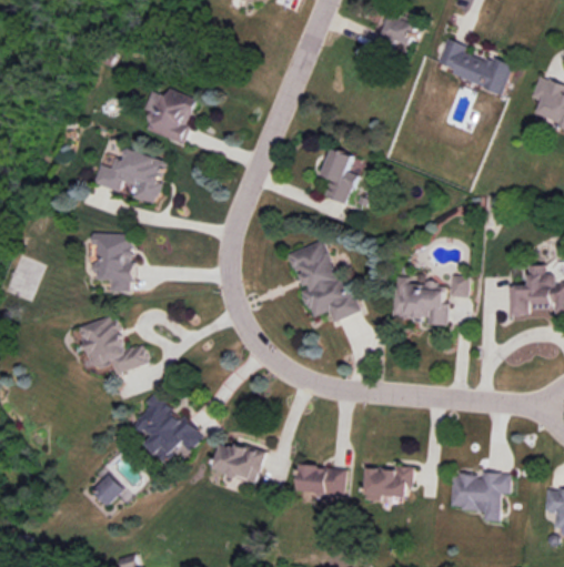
[(408,46),(418,21),(392,11),(375,53),(391,60),(398,42),(408,46)]
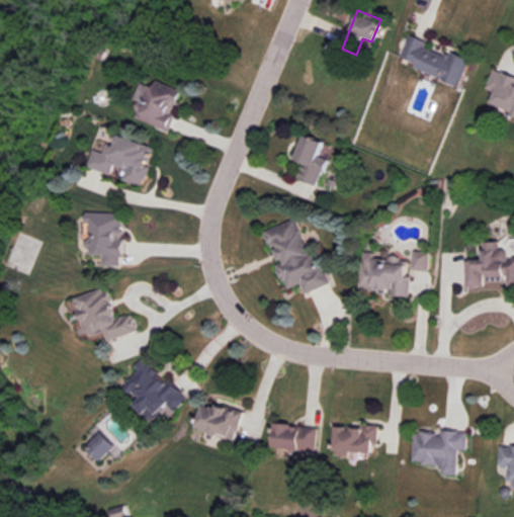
[(405,34),(396,57),(412,64),(410,68),(454,87),(466,61),(448,53),(446,56),(440,53),(438,56),(420,48),(423,42),(405,34)]
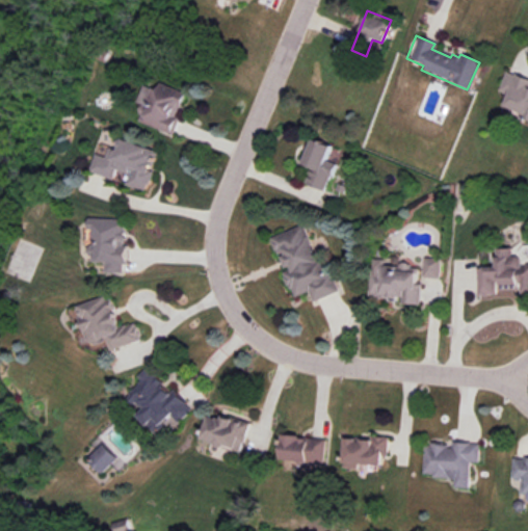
[(527,80),(502,72),(495,93),(503,96),(499,108),(520,115),(518,122),(527,125),(527,88),(526,88),(527,83),(527,80)]
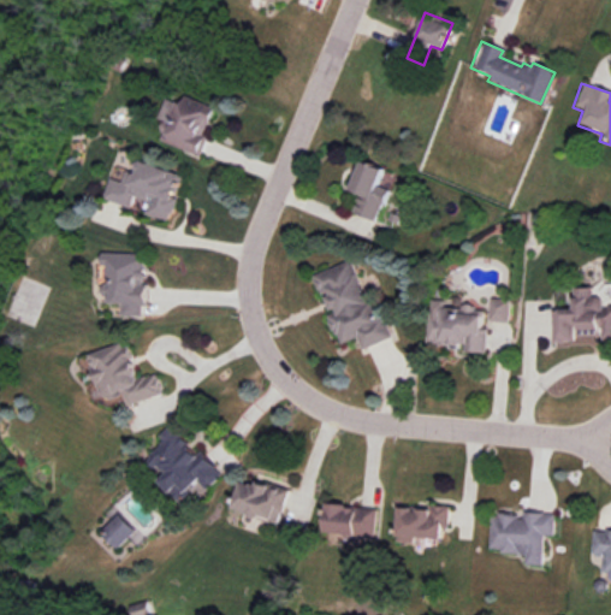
[(168,95),(152,141),(199,158),(215,112),(168,95)]
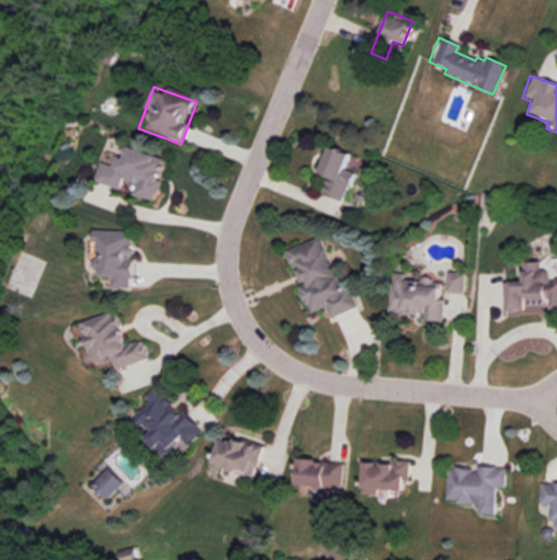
[(341,202),(354,156),(329,148),(320,176),(327,178),(321,196),(341,202)]
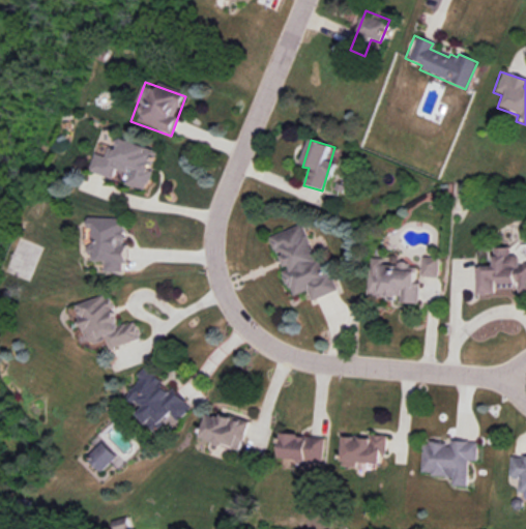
[(110,180),(112,172),(123,175),(120,187),(142,194),(154,151),(115,141),(112,151),(105,149),(103,158),(91,155),(86,174),(110,180)]
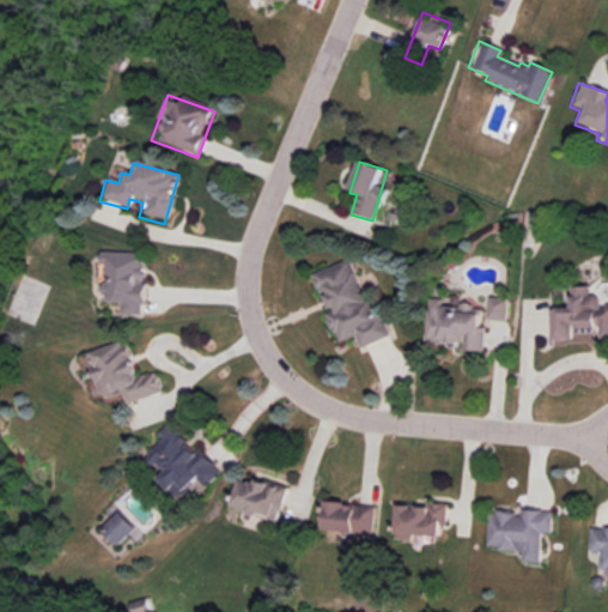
[(138,316),(139,253),(95,253),(95,303),(113,303),(113,316),(138,316)]
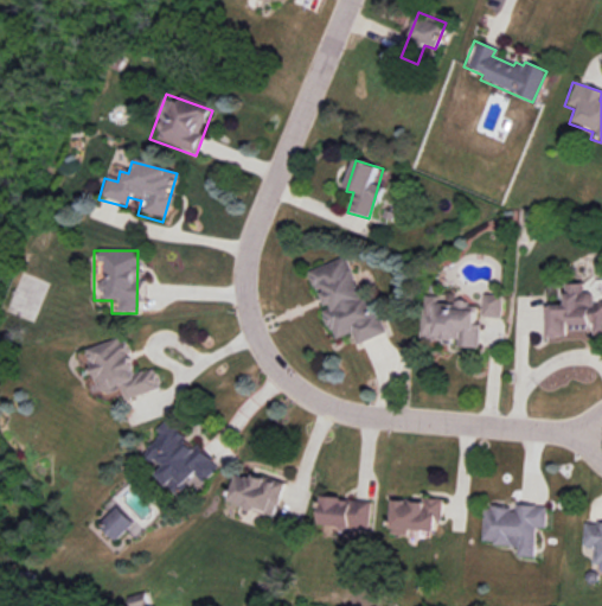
[(380,336),(353,256),(309,272),(333,340),(353,333),(357,345),(380,336)]
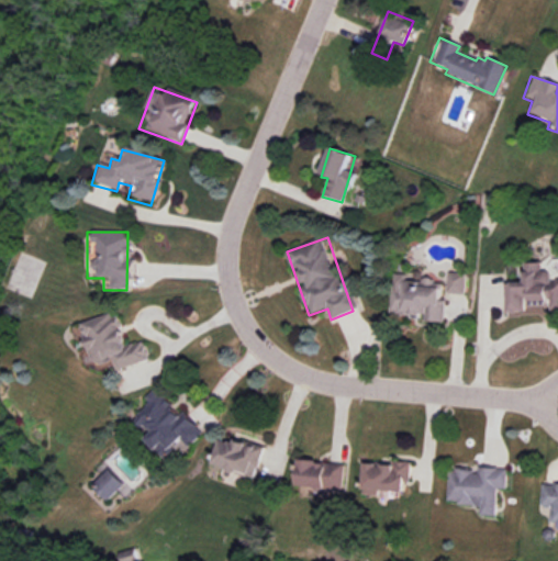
[(504,283),(504,311),(556,311),(555,273),(544,273),(544,265),(524,265),(525,283),(504,283)]
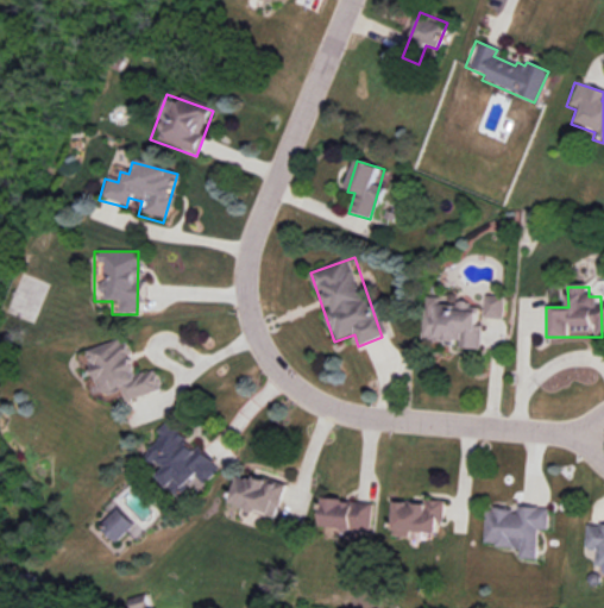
[(499,319),(501,296),(482,296),(480,319),(499,319)]
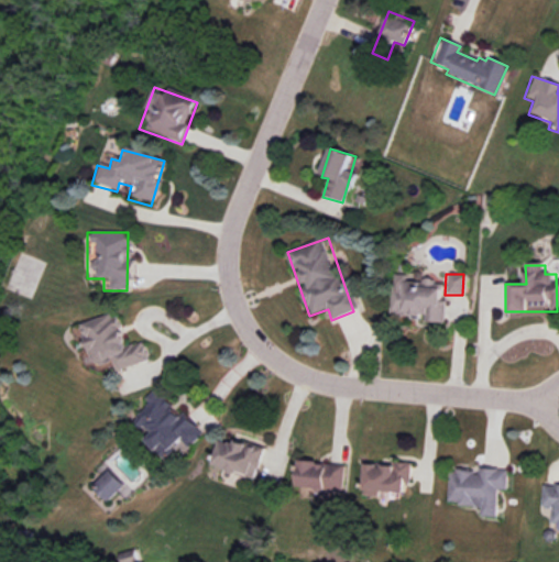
[(394,275),(388,317),(442,323),(447,282),(394,275)]
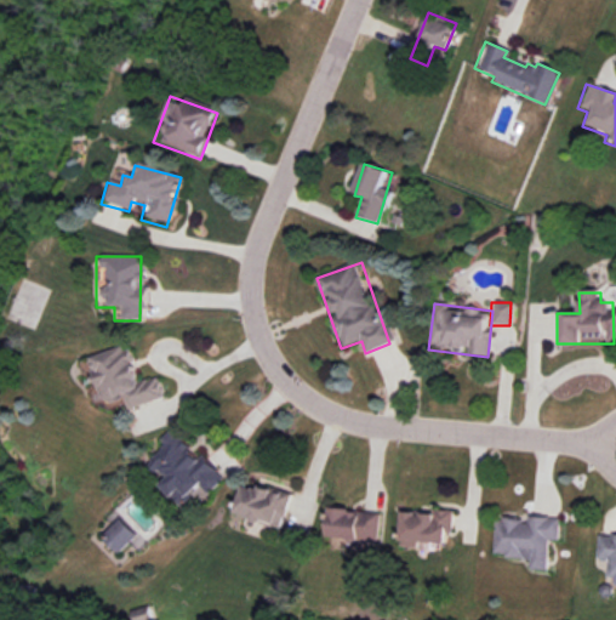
[(127,413),(164,400),(158,377),(140,384),(127,345),(86,358),(102,407),(124,399),(127,413)]
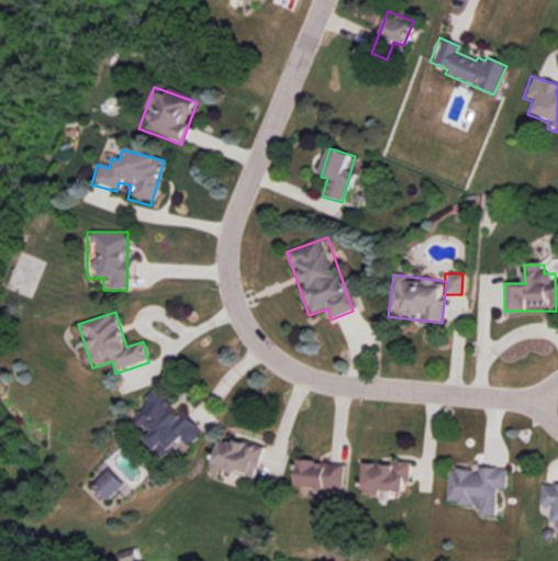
[(162,458),(181,442),(186,448),(198,438),(159,389),(144,401),(148,406),(132,419),(162,458)]
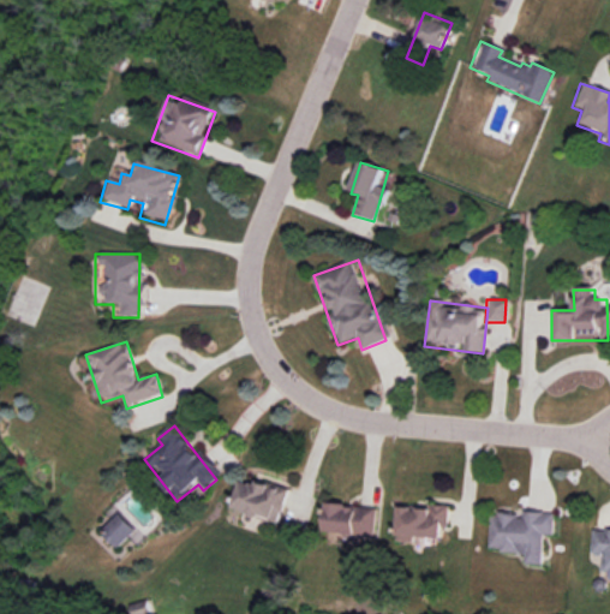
[(277,524),(286,493),(241,480),(232,511),(277,524)]
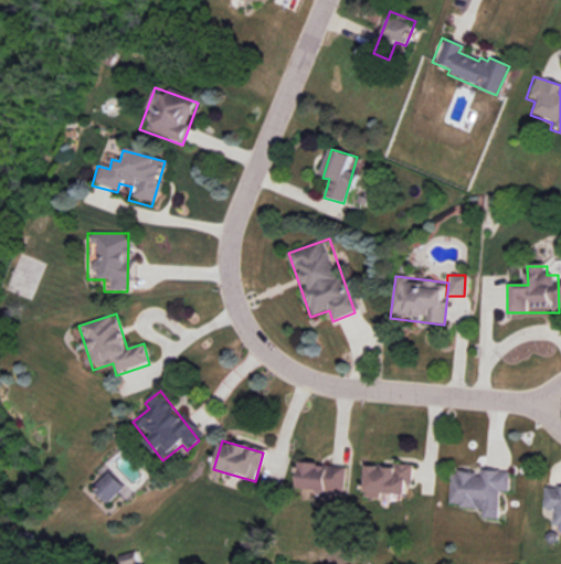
[(341,495),(346,469),(300,464),(297,489),(341,495)]
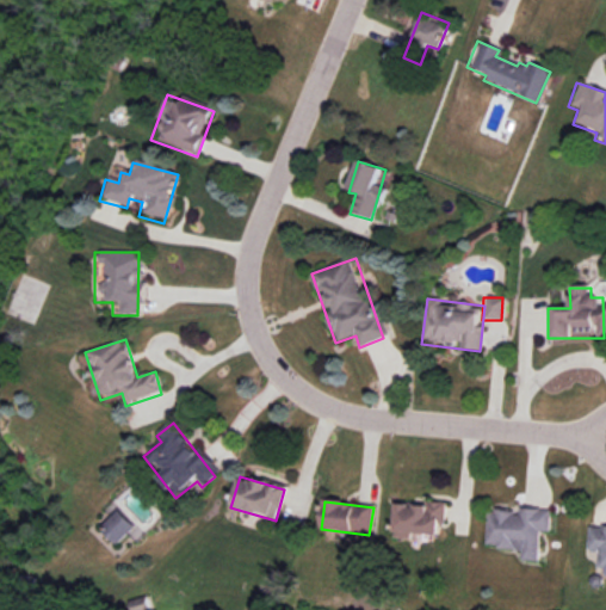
[(443,505),(395,505),(395,537),(443,538),(443,505)]
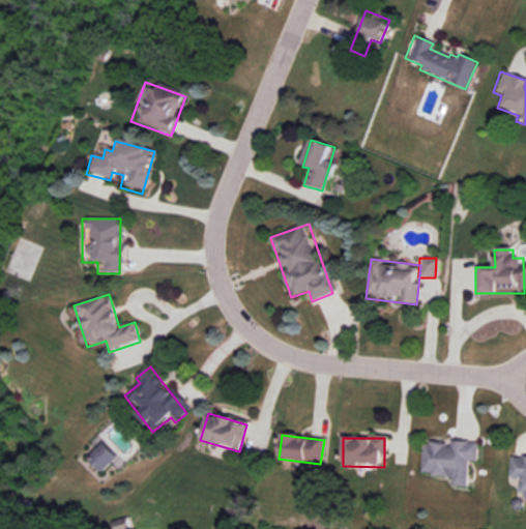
[(421,476),(453,477),(451,488),(467,489),(468,463),(476,463),(477,443),(422,441),(421,476)]
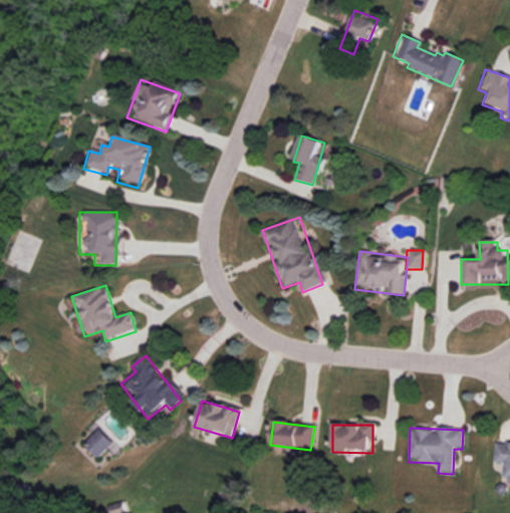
[(92,459),(109,445),(95,429),(78,443),(92,459)]
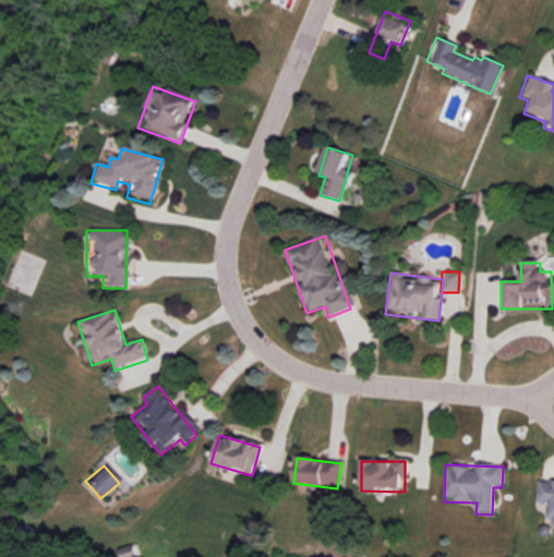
[(553,482),(538,482),(537,505),(546,506),(545,521),(553,521),(553,529),(553,482)]
